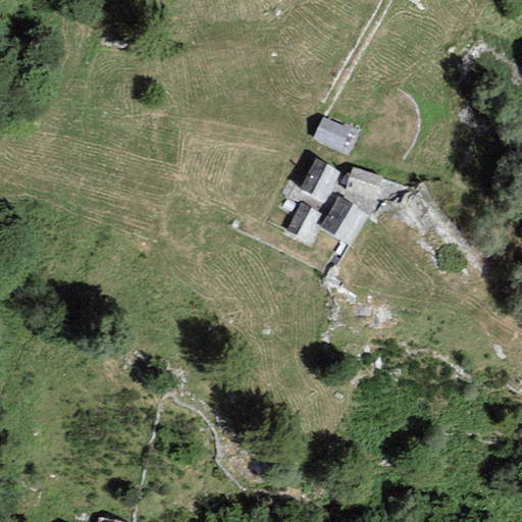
[(340,153),(351,128),(322,116),(311,140),(340,153)]
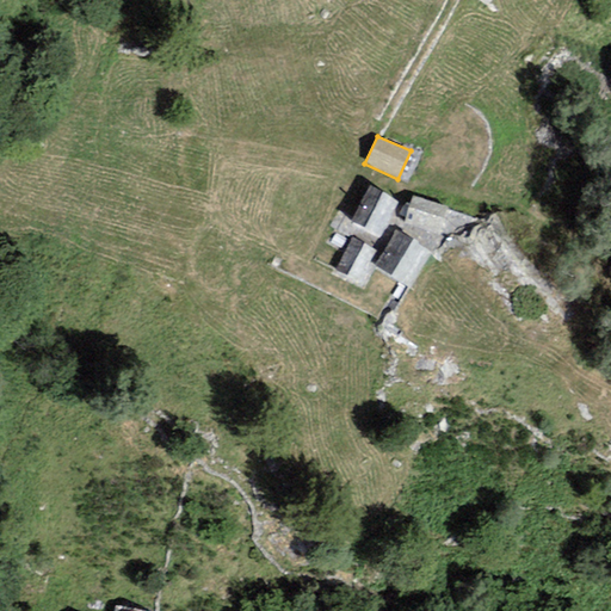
[(380,236),(397,202),(369,186),(351,221),(380,236)]
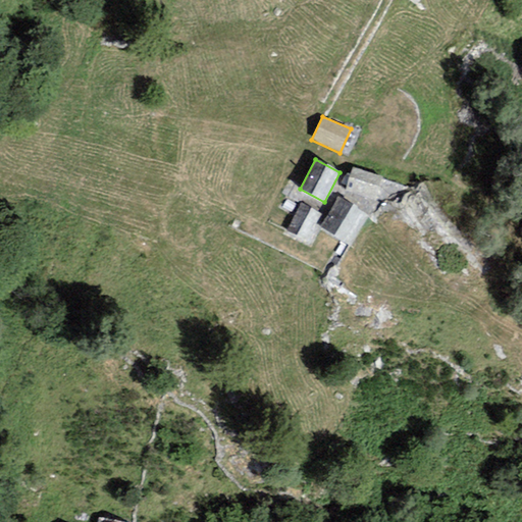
[(376,200),(382,176),(351,168),(345,192),(376,200)]
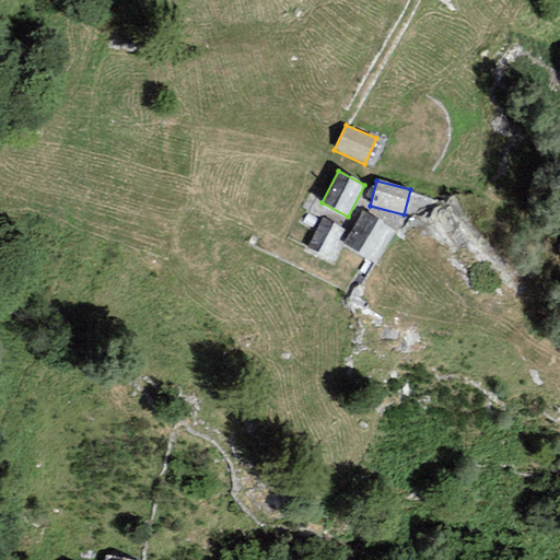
[(373,264),(394,230),(363,211),(342,244),(373,264)]
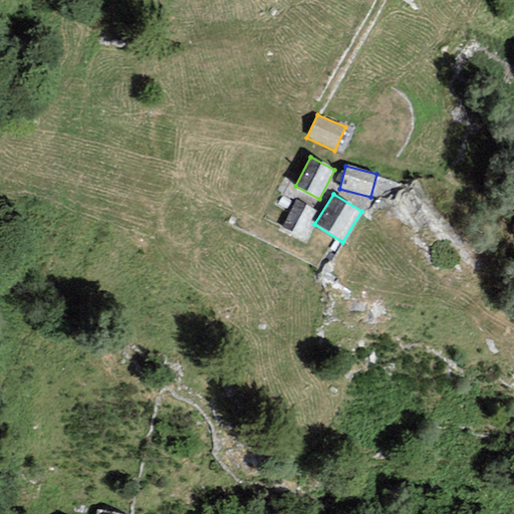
[(304,239),(318,213),(295,201),(281,227),(304,239)]
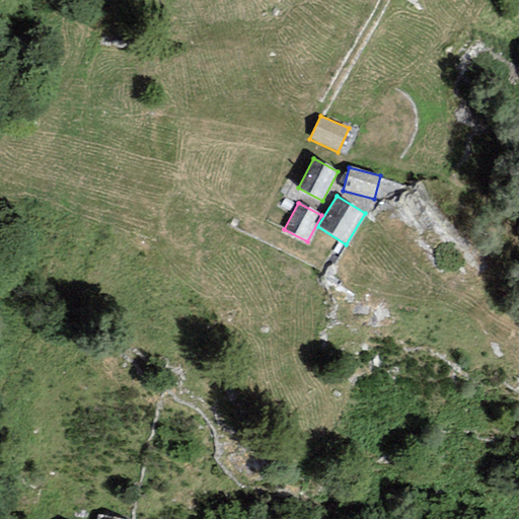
All buildings are outlined.
